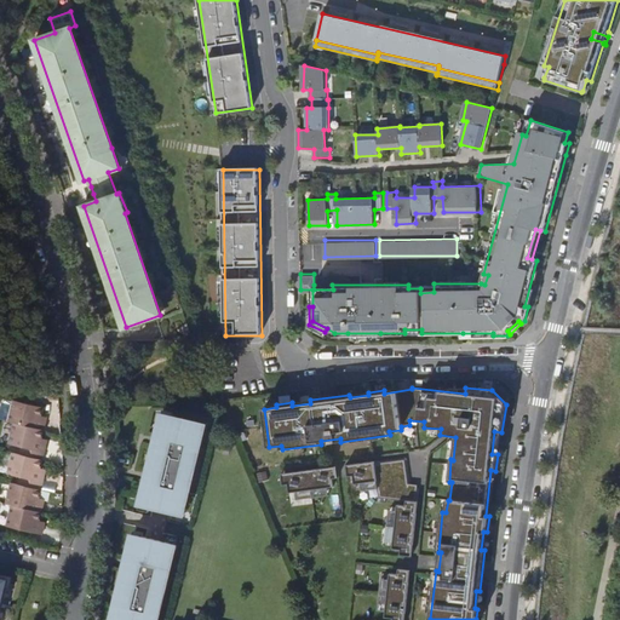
[(15,423),(45,429),(46,420),(41,419),(41,415),(44,407),(15,400),(10,420),(15,423)]
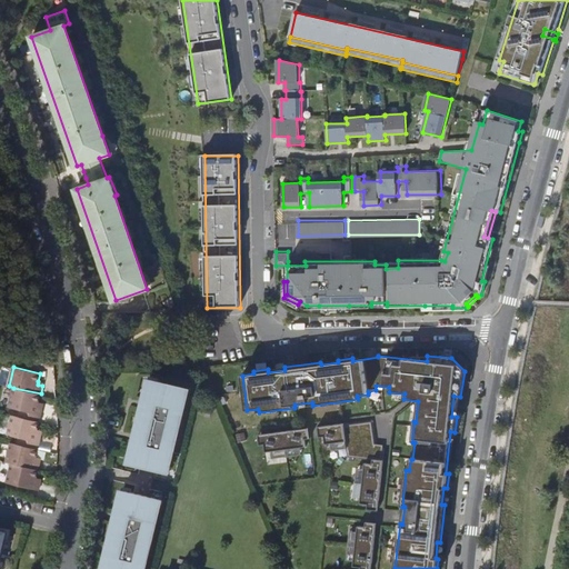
[(170,449),(180,409),(183,410),(188,392),(182,390),(183,387),(150,378),(145,400),(148,401),(138,441),(135,440),(129,462),(163,471),(163,467),(170,468),(173,450),(170,449)]
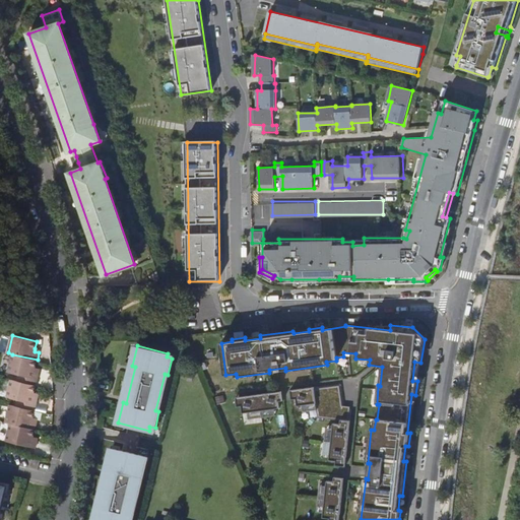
[(19,375),(38,379),(40,371),(35,370),(36,367),(38,360),(12,354),(8,372),(19,375)]
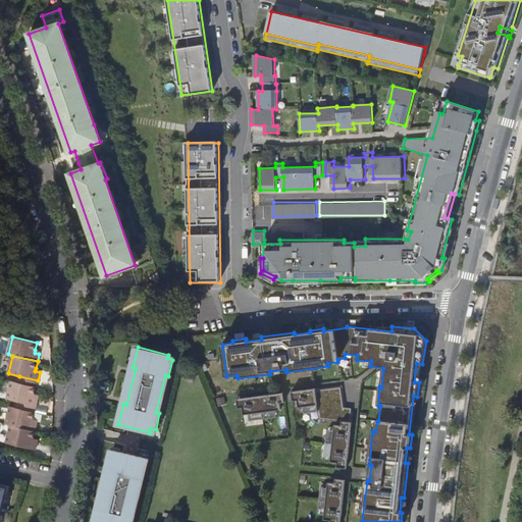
[(126,405),(136,368),(133,367),(123,404),(126,405)]
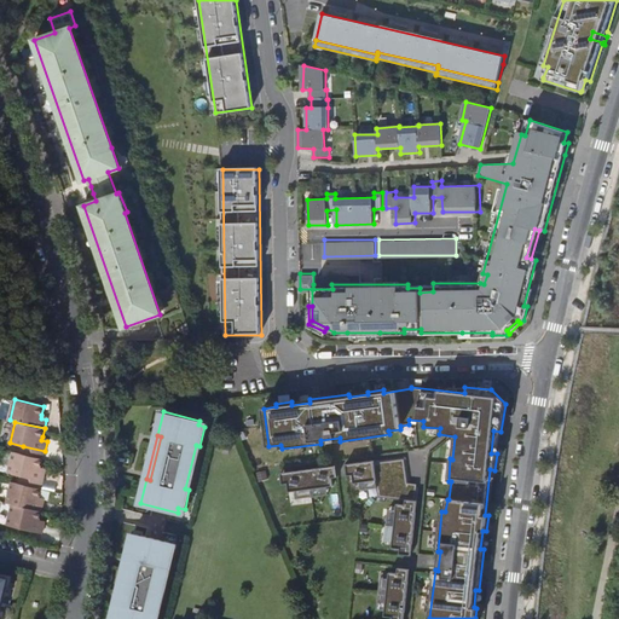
[(189,490),(200,446),(196,445),(185,489),(189,490)]
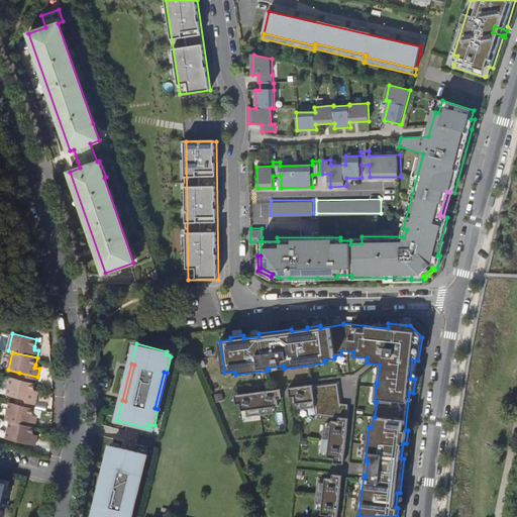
[(37,377),(19,373),(17,379),(35,383),(37,377)]
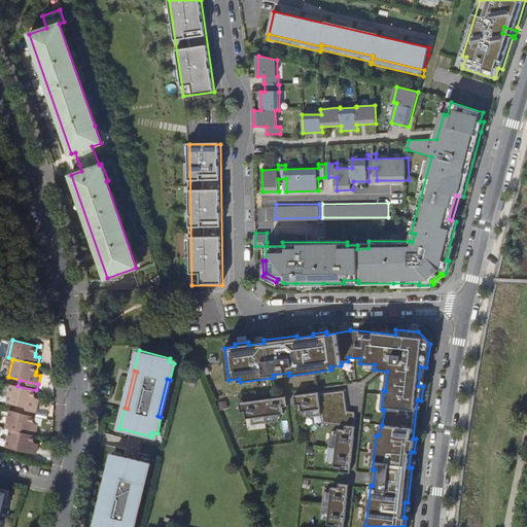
[(19,405),(37,410),(39,401),(34,400),(35,397),(36,390),(18,386),(11,384),(7,402),(19,405)]
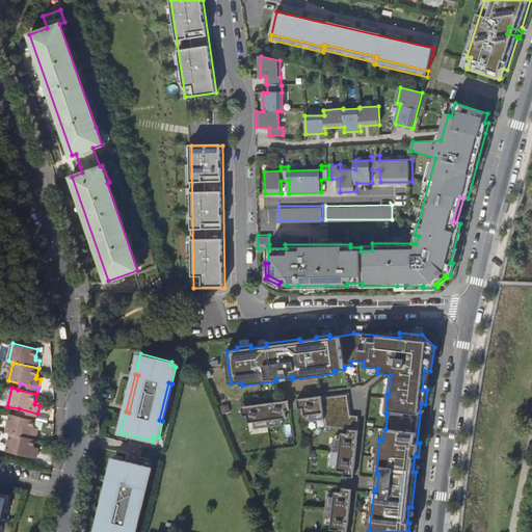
[(347,395),(321,398),(323,416),(324,420),(325,425),(350,428),(358,429),(361,418),(352,416),(347,395)]
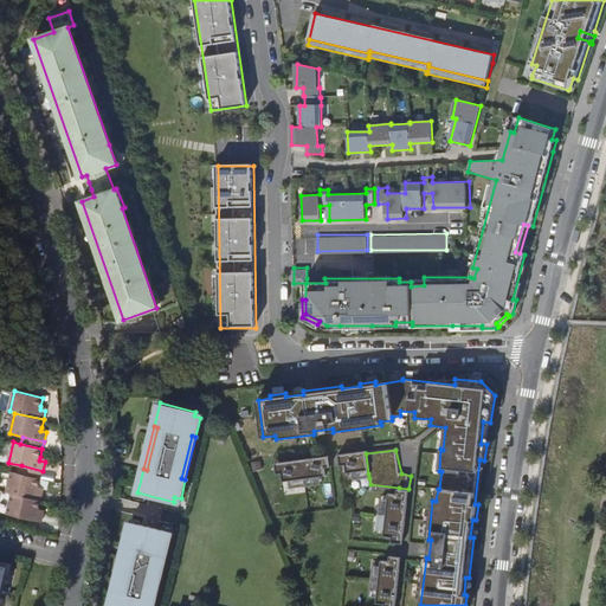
[(366,453),(366,451),(339,455),(341,465),(346,465),(347,474),(353,472),(354,476),(368,474),(366,453)]
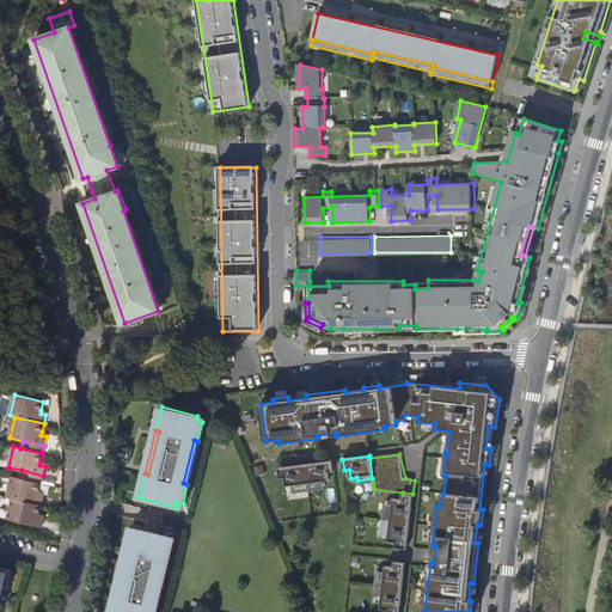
[(331,460),(277,467),(280,479),(285,478),(286,487),(292,485),(292,489),(323,484),(323,482),(329,481),(328,472),(334,472),(331,460)]
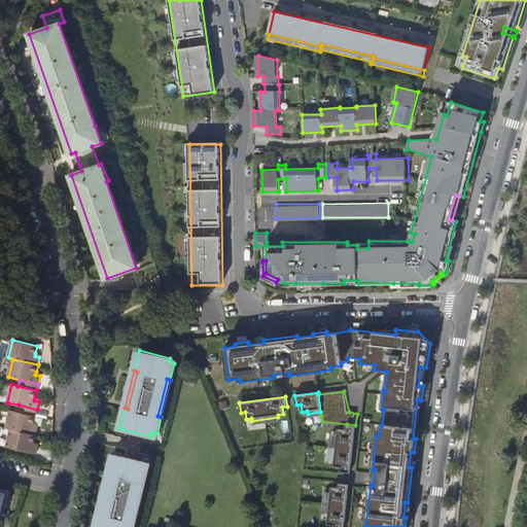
[(16,411),(35,416),(37,410),(19,405),(16,411)]
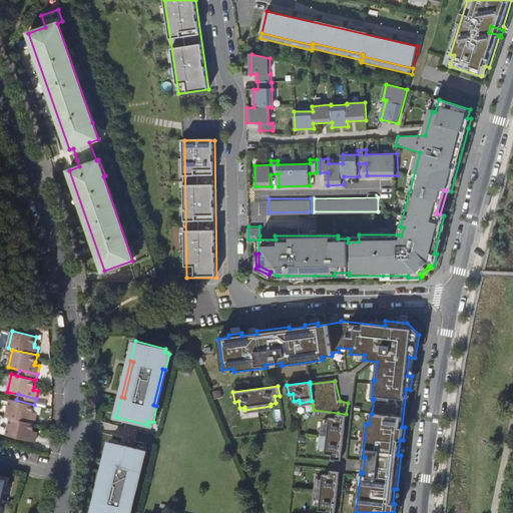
[(11,418),(35,423),(36,416),(32,415),(33,412),(34,405),(16,400),(10,399),(6,417),(11,418)]
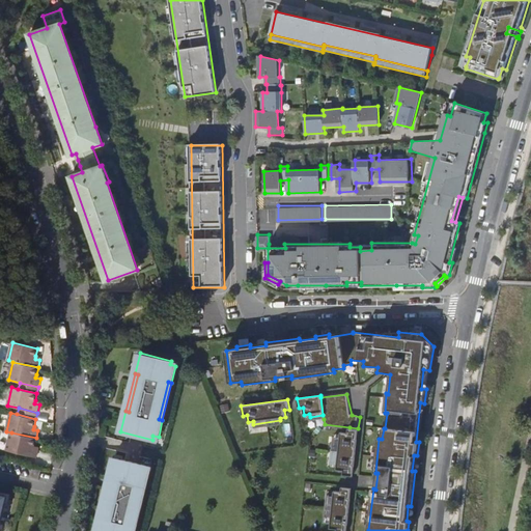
[(353,475),(360,428),(358,428),(350,427),(350,431),(342,430),(341,436),(338,436),(335,463),(337,463),(337,468),(343,469),(343,474),(353,475)]
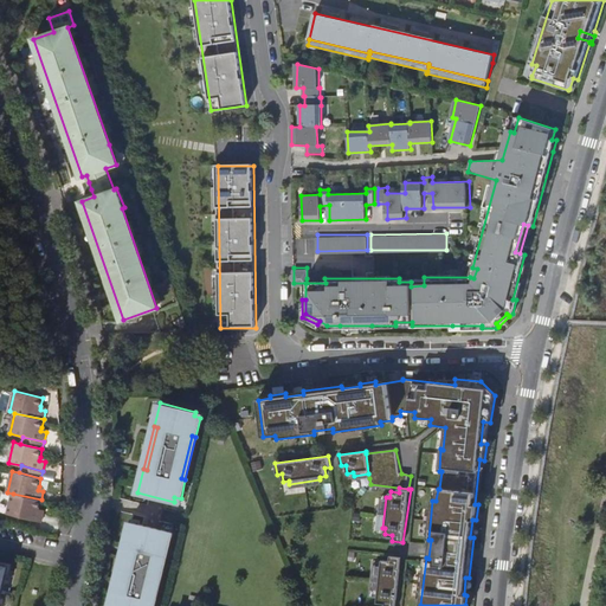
[(7,514),(42,522),(44,509),(39,508),(40,504),(42,500),(13,494),(7,514)]
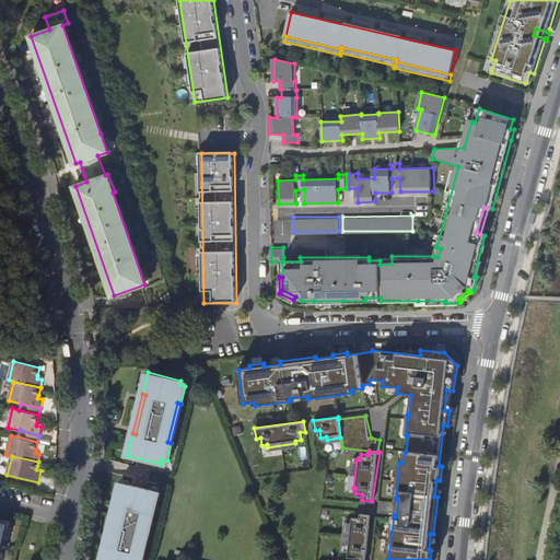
[(140,553),(150,514),(154,515),(159,496),(153,493),(154,490),(120,481),(115,505),(118,505),(109,546),(105,545),(101,559),(142,559),(144,555),(140,553)]
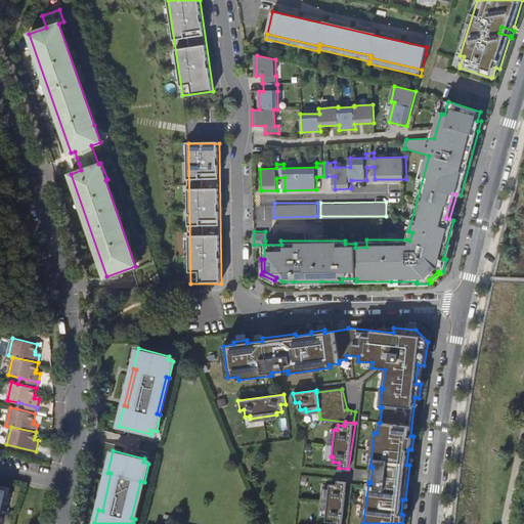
[(41,463),(33,462),(31,471),(39,473),(41,463)]
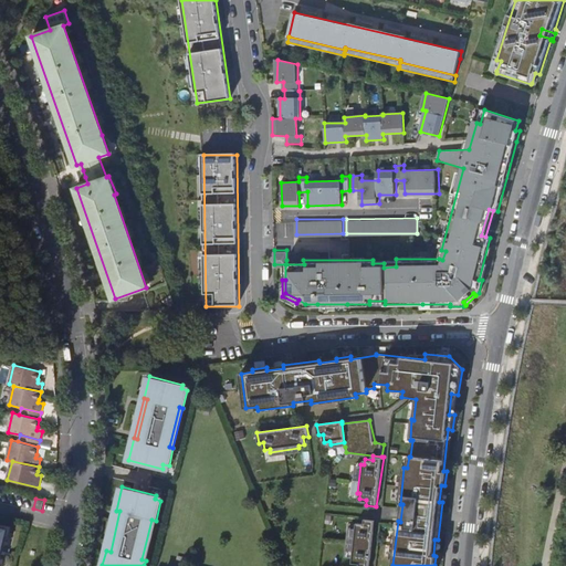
[(111,552),(119,511),(116,511),(106,551),(111,552)]
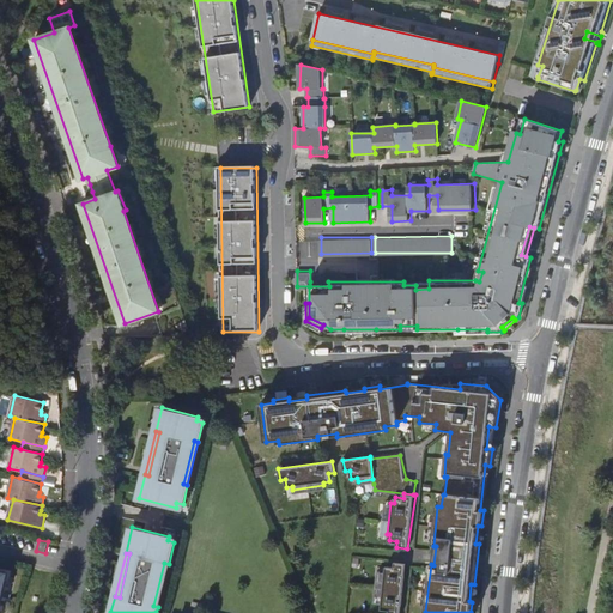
[(400,612),(406,562),(394,560),(394,566),(386,565),(386,571),(382,571),(378,602),(382,602),(381,608),(389,610),(388,612),(400,612)]
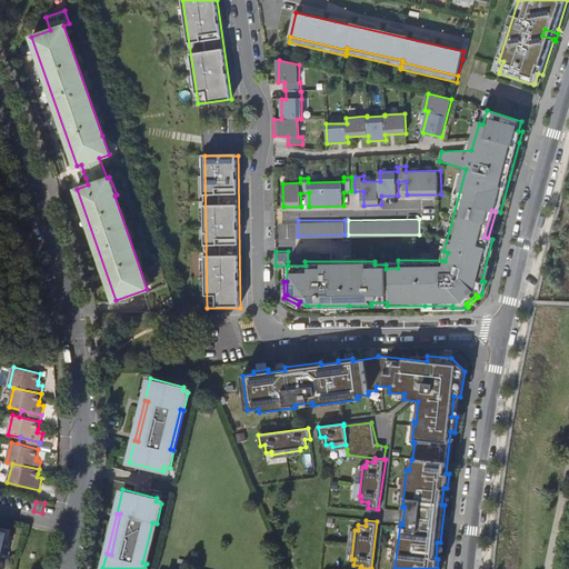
[(147,563),(157,523),(152,522),(142,562),(147,563)]
